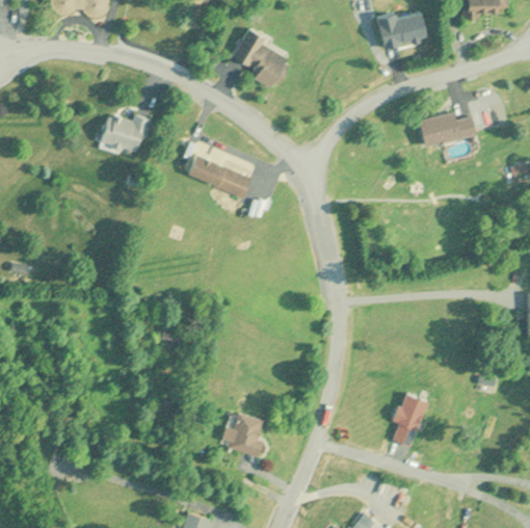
[(51,0),(51,17),(106,18),(105,0),(51,0)]
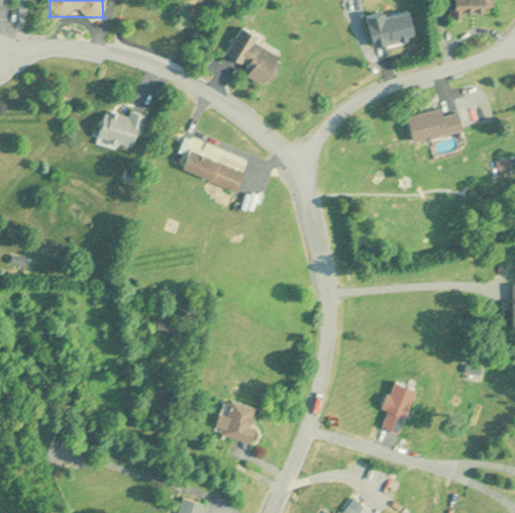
[(226,57),(245,66),(241,76),(267,87),(283,52),(237,31),(226,57)]
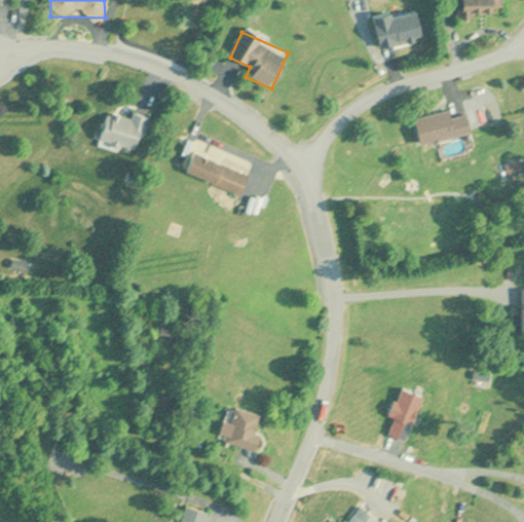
[(106,111),(97,146),(136,156),(146,121),(106,111)]
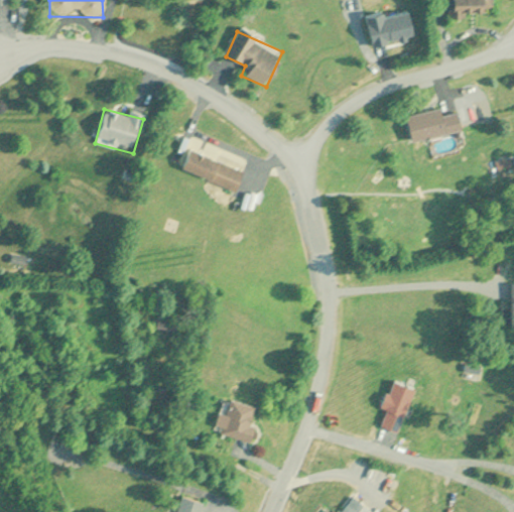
[(411,141),(461,131),(458,114),(441,117),(440,110),(405,117),(411,141)]
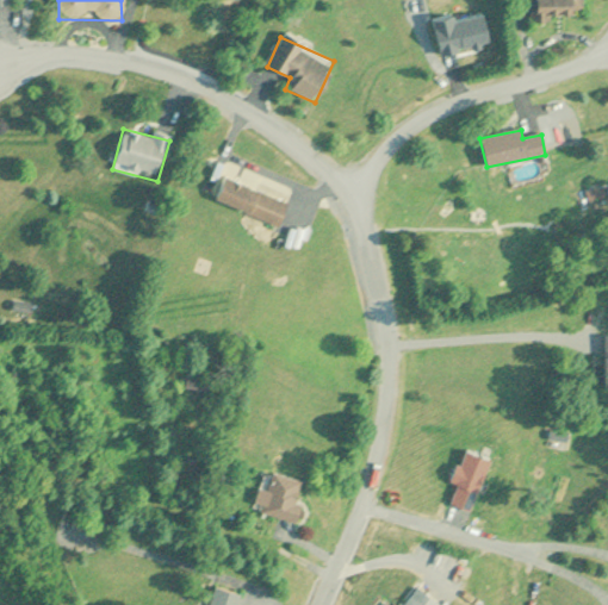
[(278,228),(287,204),(222,180),(213,203),(278,228)]
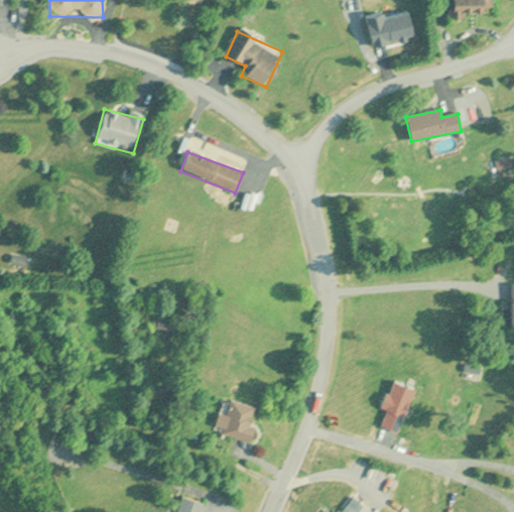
[(154,331),(176,336),(179,325),(157,320),(154,331)]
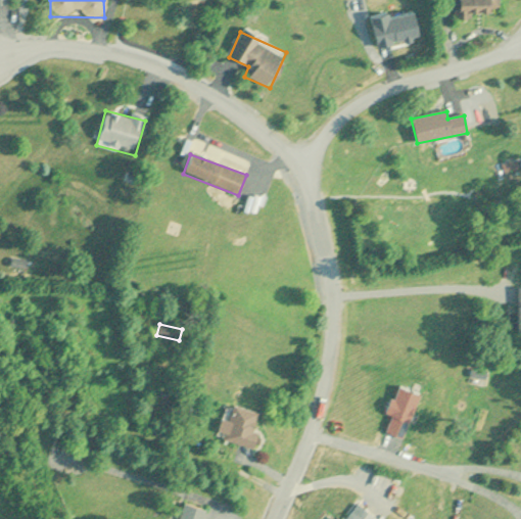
[(418,394),(396,388),(388,416),(391,417),(386,434),(405,439),(418,394)]
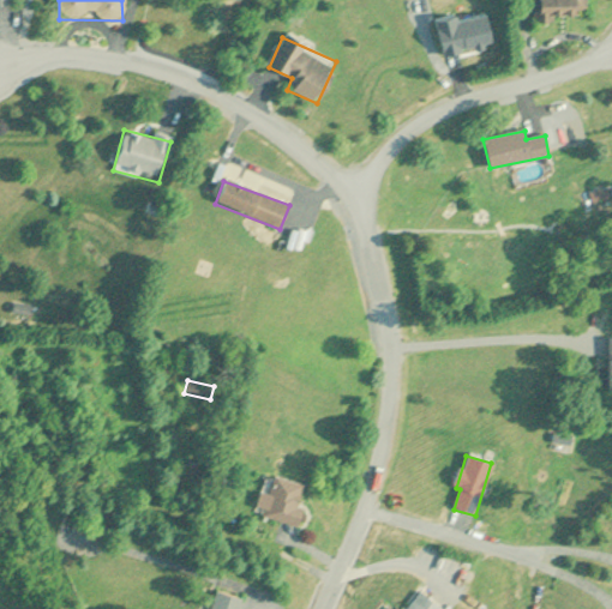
[(292,529),(306,490),(275,478),(261,517),(292,529)]
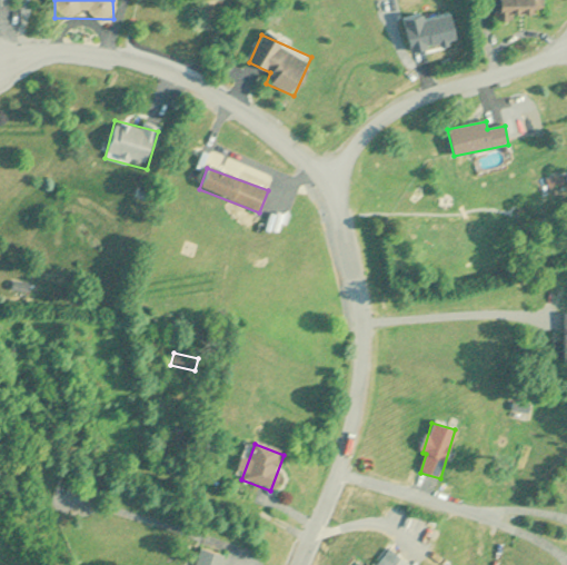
[(407,564),(386,548),(372,564),(407,564)]
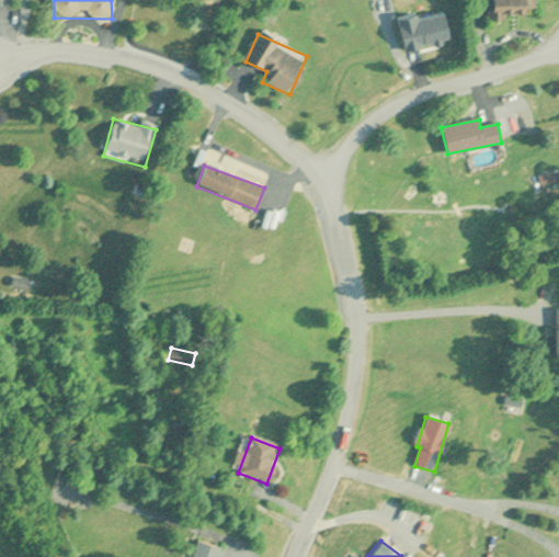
[(218,556),(220,549),(194,543),(191,556),(218,556)]
